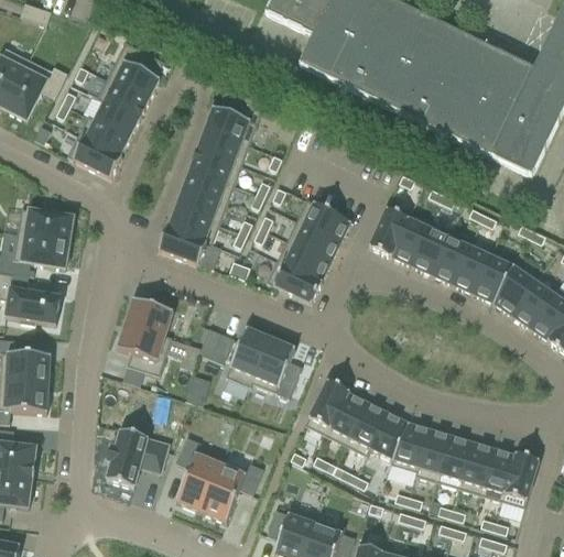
[(270,0),(264,12),(312,35),(299,64),(530,175),(563,105),(563,0),(532,68),(390,0),(270,0)]
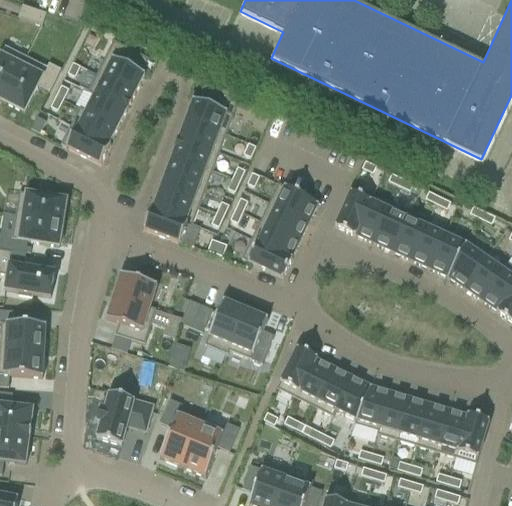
[(21,2),(17,15),(41,23),(45,11),(23,3),(21,2)]
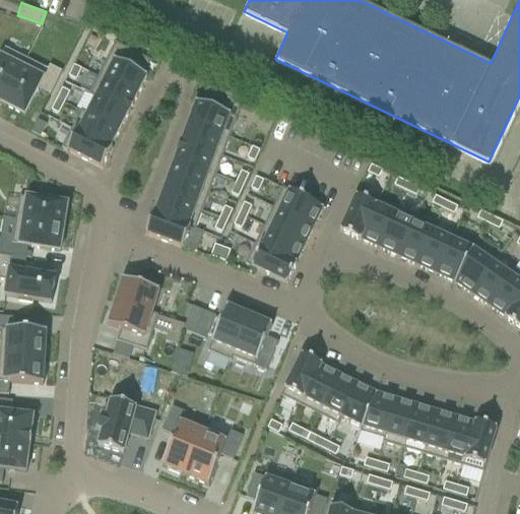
[(115,39),(98,73),(136,92),(141,83),(144,77),(145,74),(146,74),(146,73),(142,71),(150,57),(117,40),(115,39)]
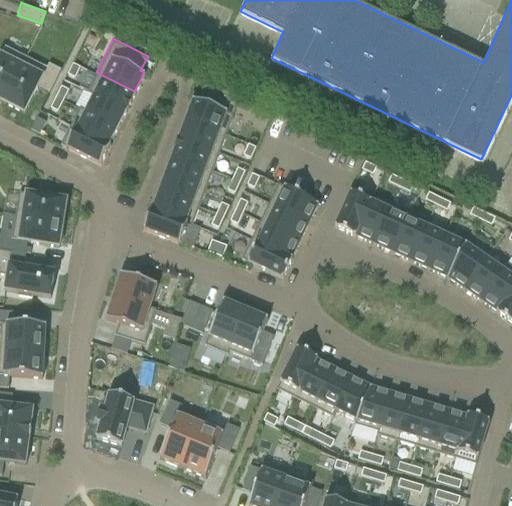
[(4,43),(0,51),(0,98),(2,99),(25,54),(4,43)]
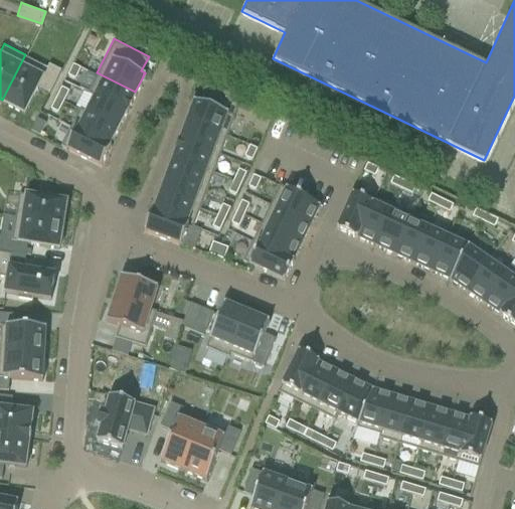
[(25,54),(2,100),(24,111),(37,85),(48,91),(60,67),(48,61),(46,65),(25,54)]
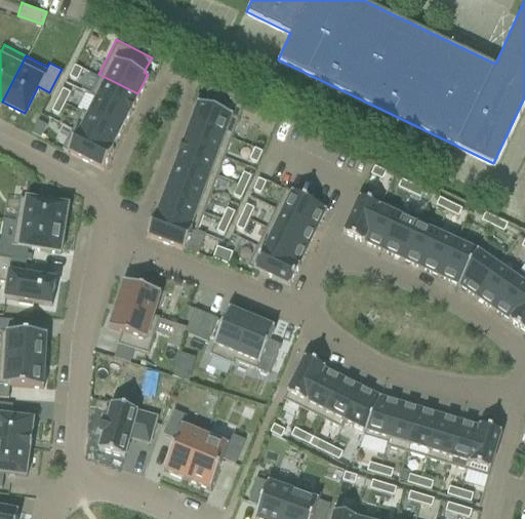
[(74,62),(69,73),(76,77),(81,66),(74,62)]
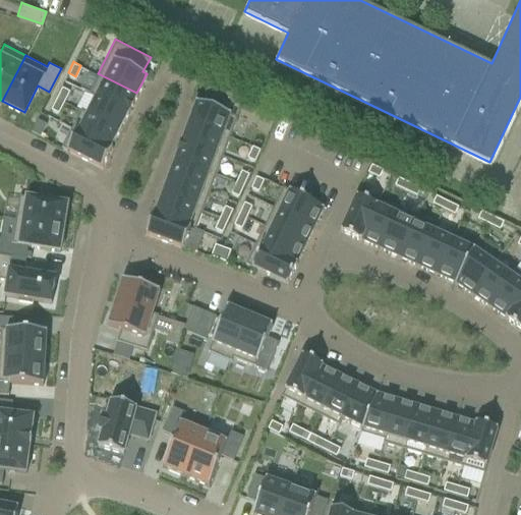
[(89,68),(79,86),(89,90),(89,91),(89,92),(95,95),(96,94),(127,110),(128,109),(129,109),(133,101),(132,101),(134,97),(136,93),(98,73),(89,68)]
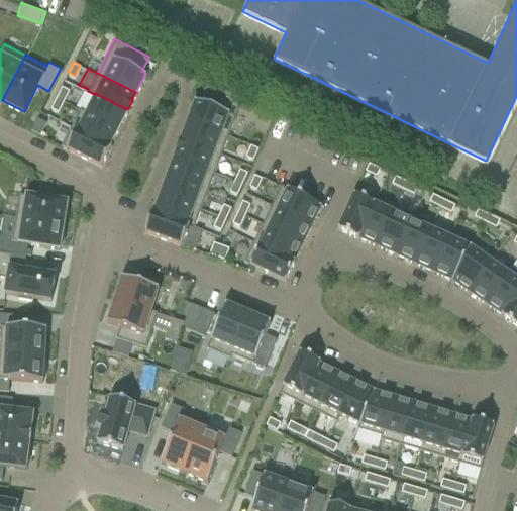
[(193,102),(187,118),(227,133),(241,94),(205,81),(198,100),(194,98),(194,99),(193,102)]
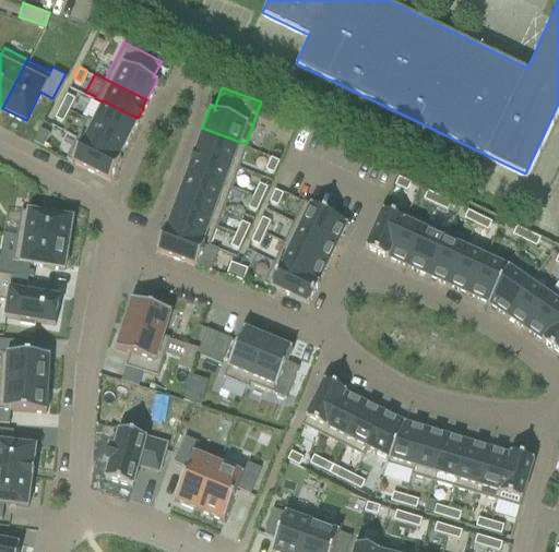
[(67,91),(60,103),(68,107),(70,103),(74,95),(68,92),(67,91)]
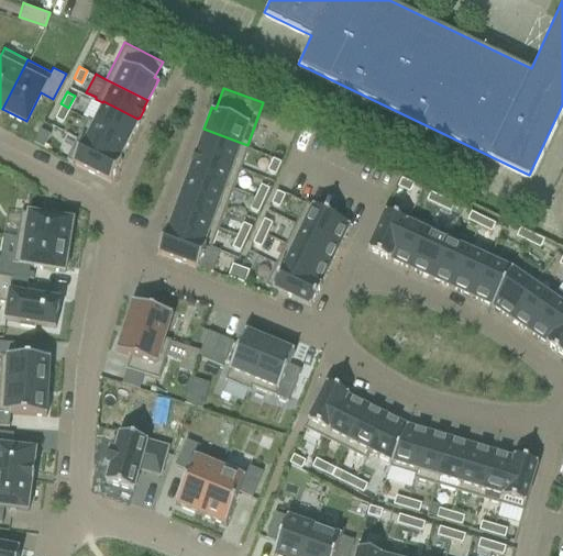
[(94,119),(94,120),(129,137),(138,119),(103,101),(102,102),(94,119)]
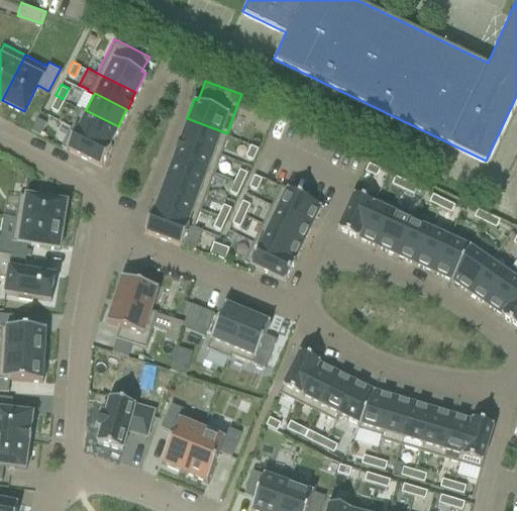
[(56,95),(50,106),(58,109),(63,99),(56,95)]
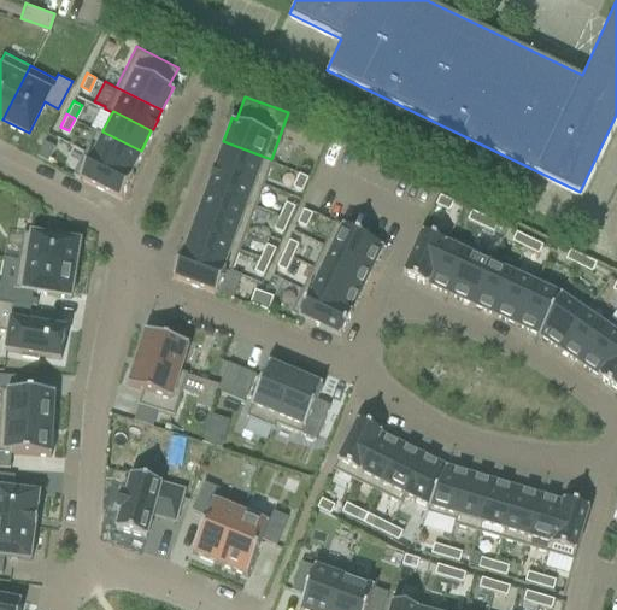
[(94,128),(84,148),(131,172),(133,171),(131,171),(141,151),(94,128)]
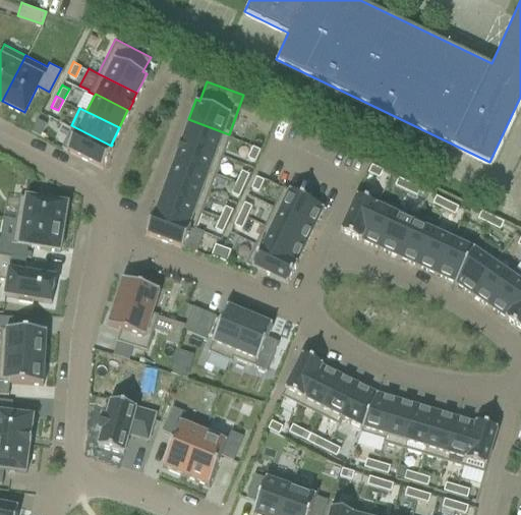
[(37,116),(31,129),(40,133),(46,121),(37,116)]
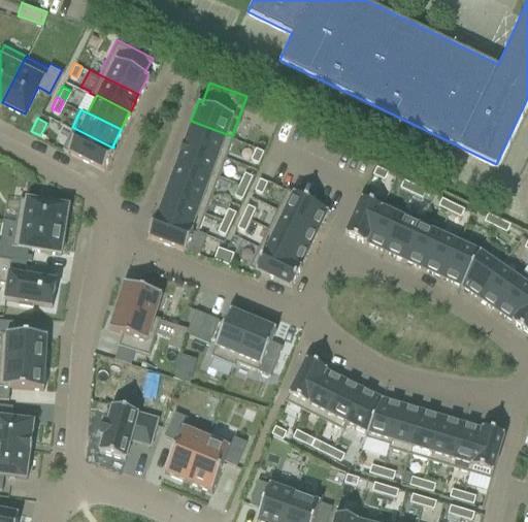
[(191,121),(184,139),(225,155),(232,136),(191,121)]
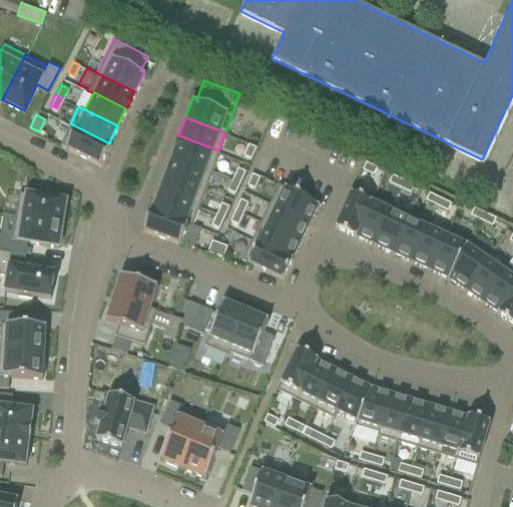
[(70,123),(60,142),(62,143),(100,162),(109,143),(70,123)]
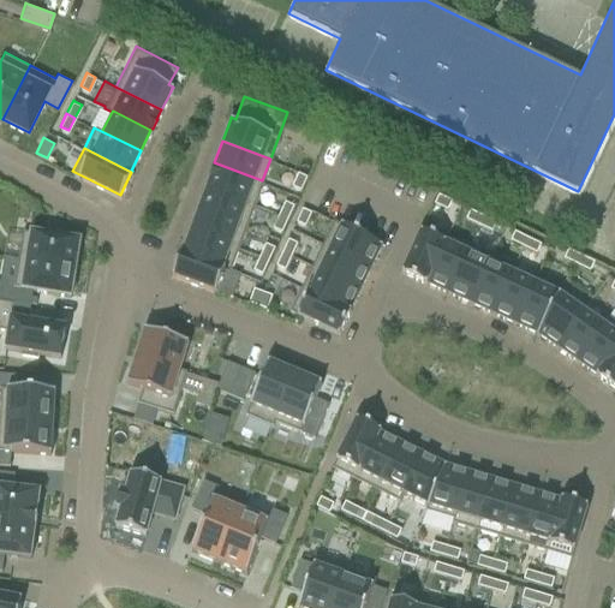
[(209,174),(207,184),(255,202),(262,180),(214,162),(214,164),(214,165),(213,165),(209,174)]
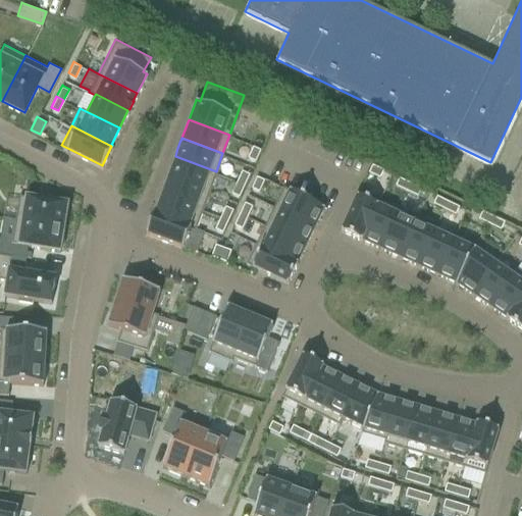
[(252,144),(247,155),(255,158),(260,147),(252,144)]
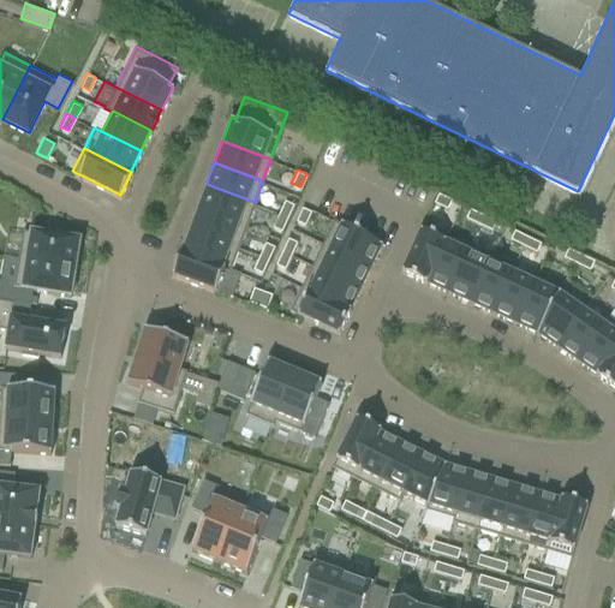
[(207,184),(198,207),(246,224),(255,202),(207,184)]
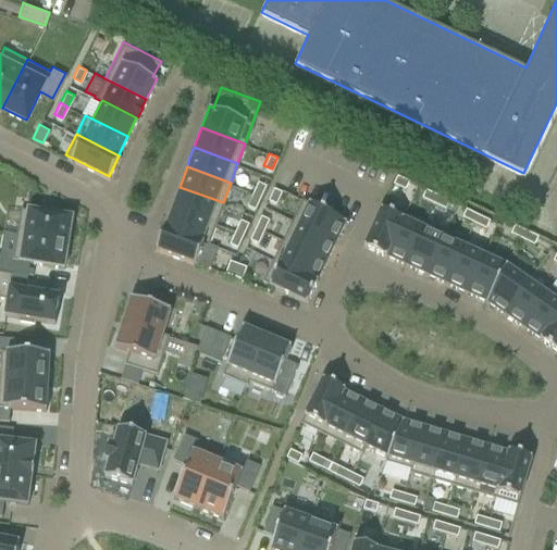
[(396,173),(393,180),(405,186),(408,178),(396,173)]
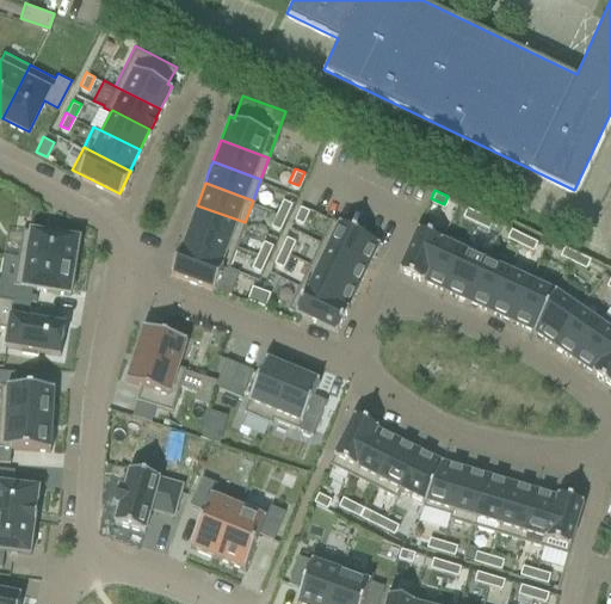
[(282,197),(277,210),(285,214),(291,201),(289,199),(282,197)]
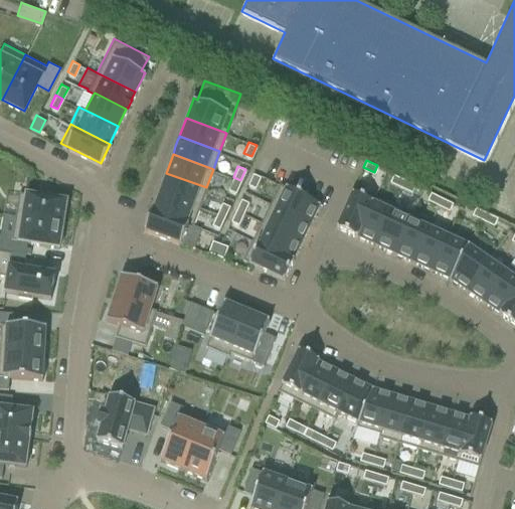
[(252,171),(247,183),(252,185),(255,186),(260,175),(252,171)]
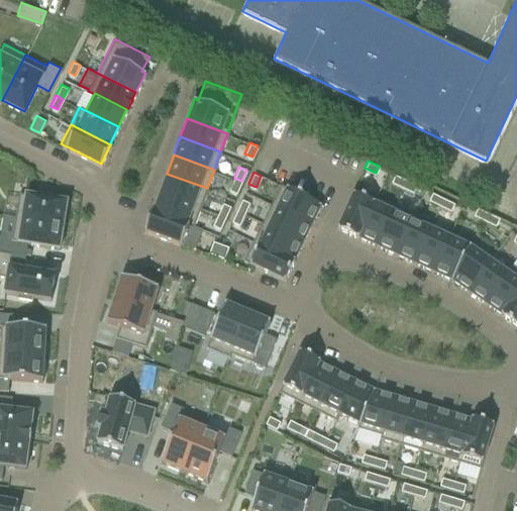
[(395,173),(391,181),(402,186),(406,179),(395,173)]
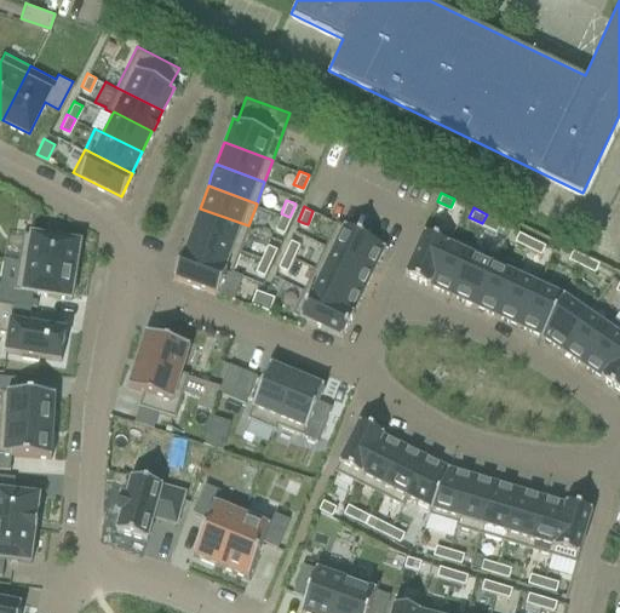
[(200,208),(191,229),(240,247),(248,225),(200,208)]
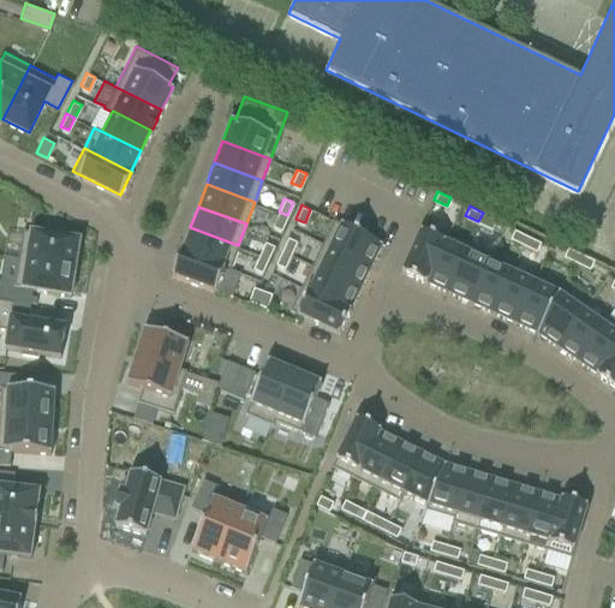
[(279,212),(273,225),(275,226),(279,227),(281,228),(287,215),(279,212)]
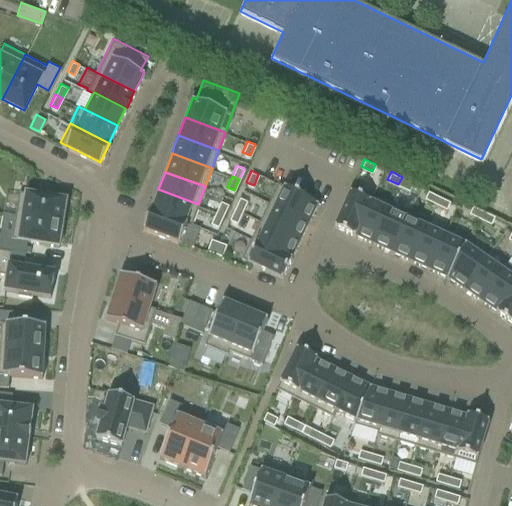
[(402,177),(398,184),(409,189),(413,182),(402,177)]
